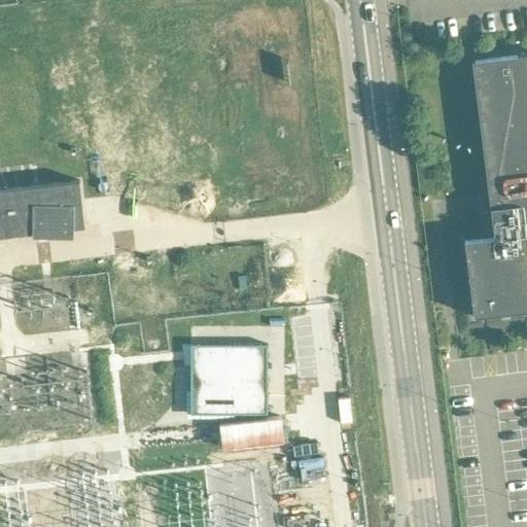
[(473,316),(526,309),(526,235),(523,206),(526,205),(526,51),(471,59),(491,208),(478,209),(481,238),(465,240),(473,316)]
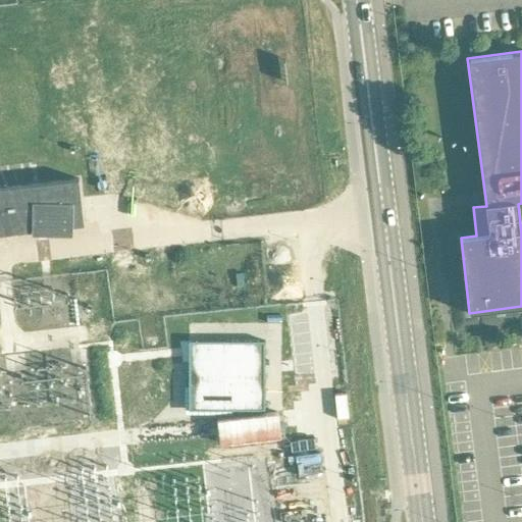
[(0,232),(85,223),(79,178),(0,187),(0,232)]
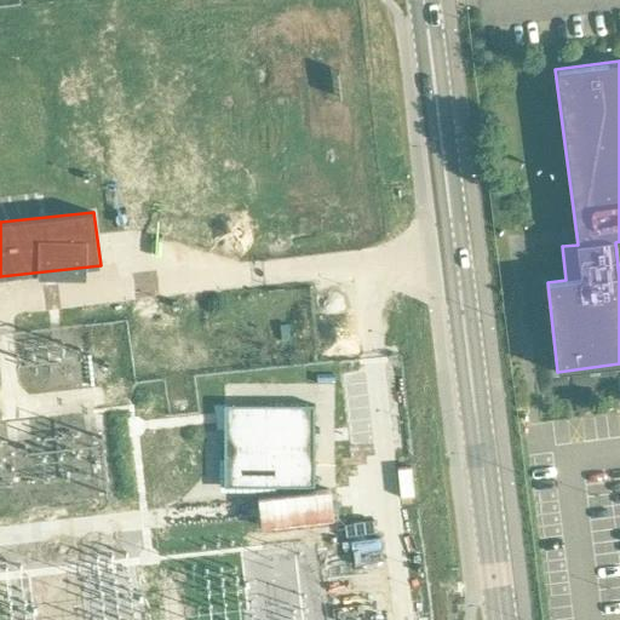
[(315,405),(224,405),(224,487),(315,487),(315,405)]
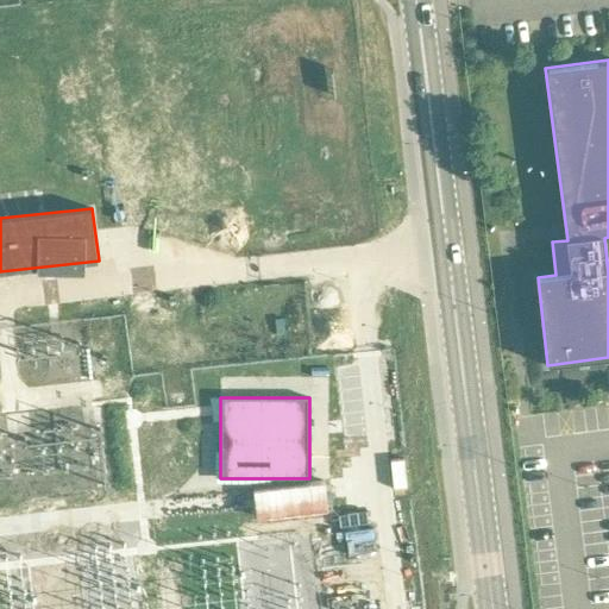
[(547,399),(539,405),(553,426),(562,420),(547,399)]
